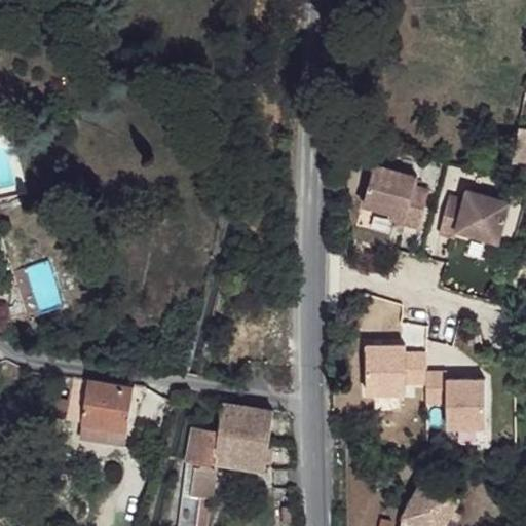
[(419,175),(377,163),(366,204),(397,213),(395,220),(423,227),(433,190),(417,185),(419,175)]
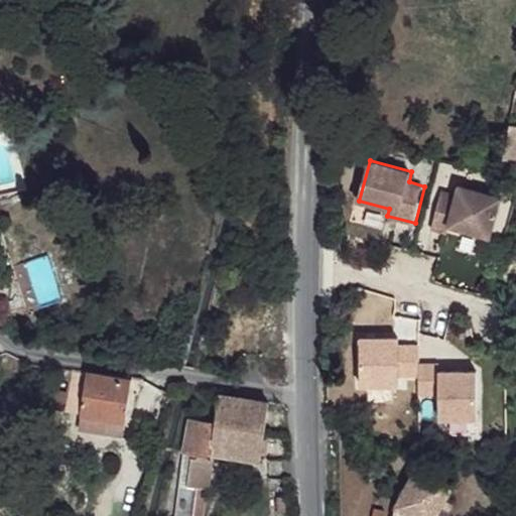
[(502,196),(461,184),(459,195),(442,190),(432,227),(447,232),(450,225),(492,236),(502,196)]
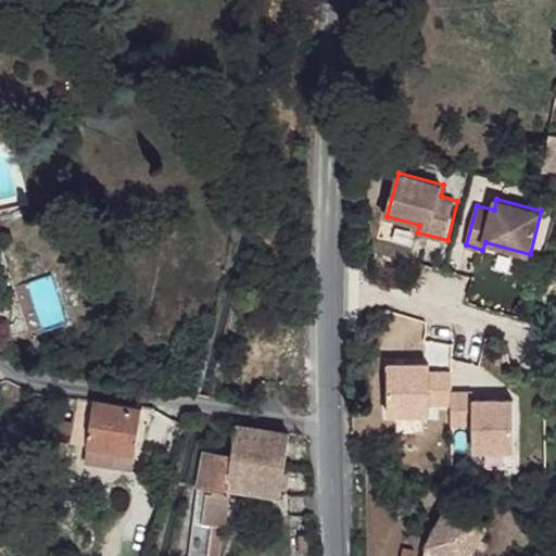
[(57,424),(54,441),(89,441),(95,403),(61,397),(59,408),(75,412),(73,425),(57,424)]
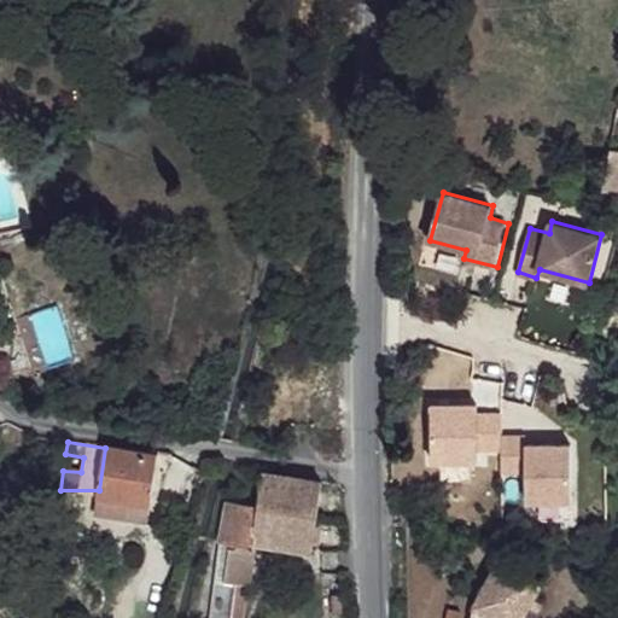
[(105,448),(99,490),(134,497),(152,501),(157,455),(105,448)]
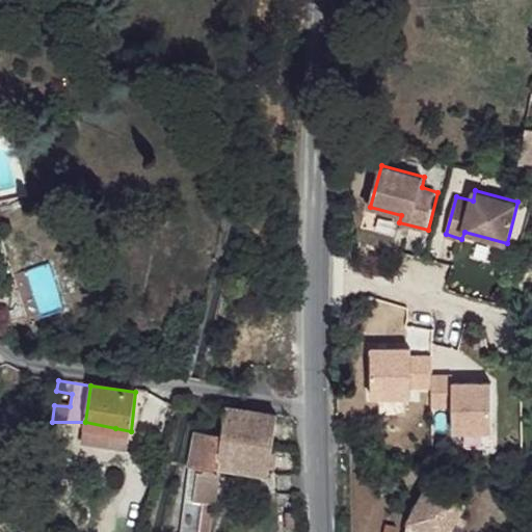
[(228,408),(221,435),(272,443),(276,415),(228,408)]
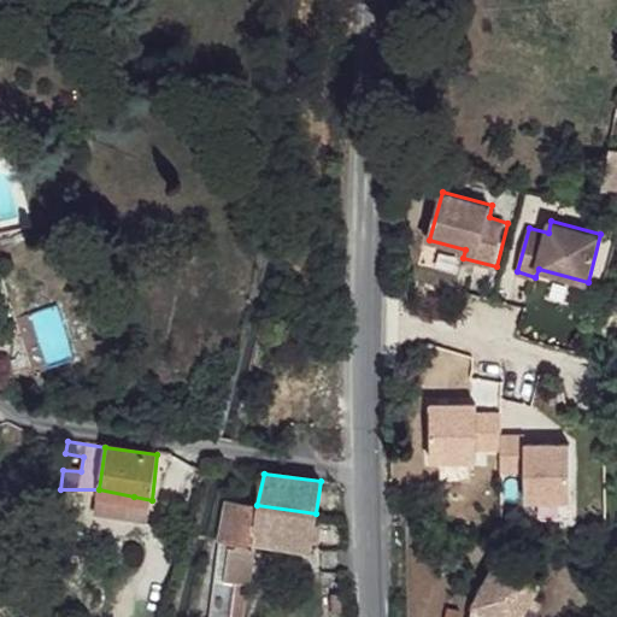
[(99,489),(93,515),(129,519),(134,497),(99,489)]
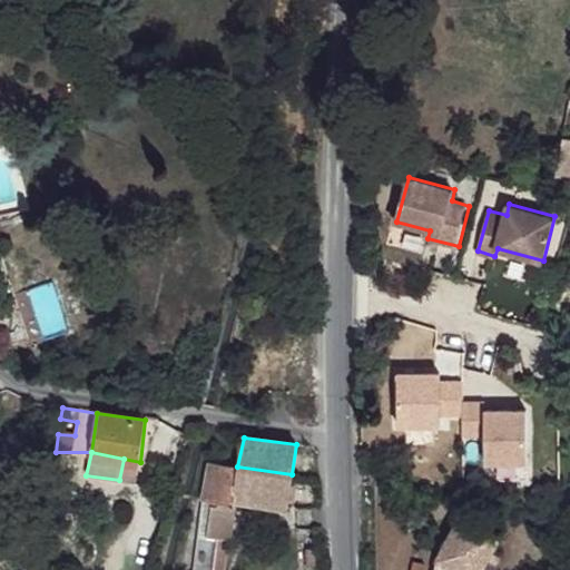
[(124,459),(119,480),(137,484),(140,462),(124,459)]
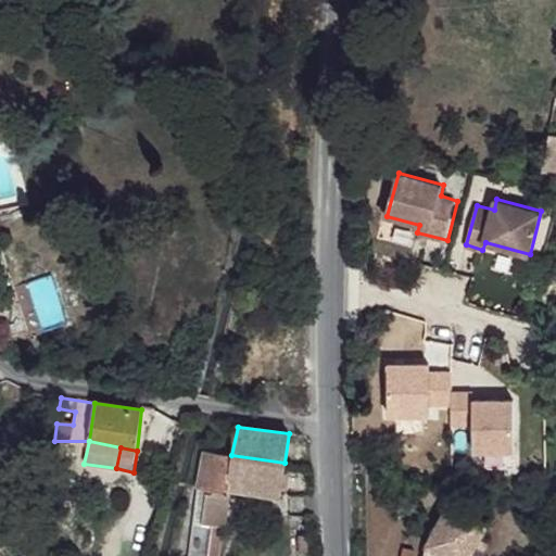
[(204,451),(198,487),(207,488),(227,489),(227,483),(231,455),(204,451)]
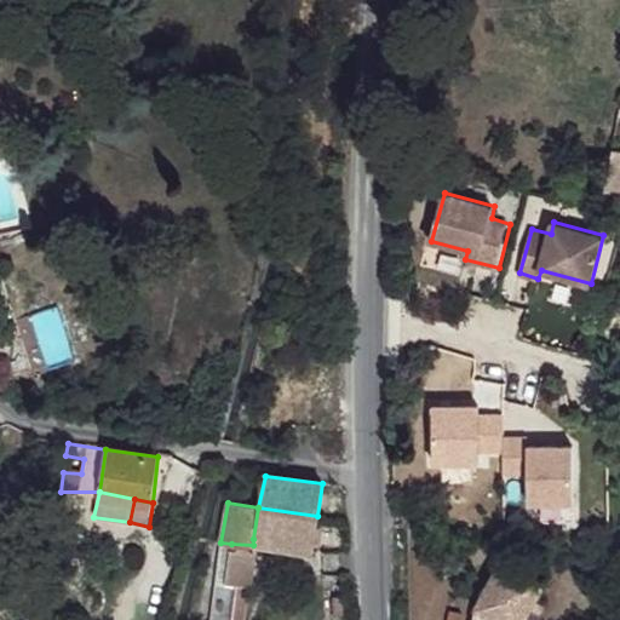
[(258,507),(253,539),(311,550),(317,516),(258,507)]
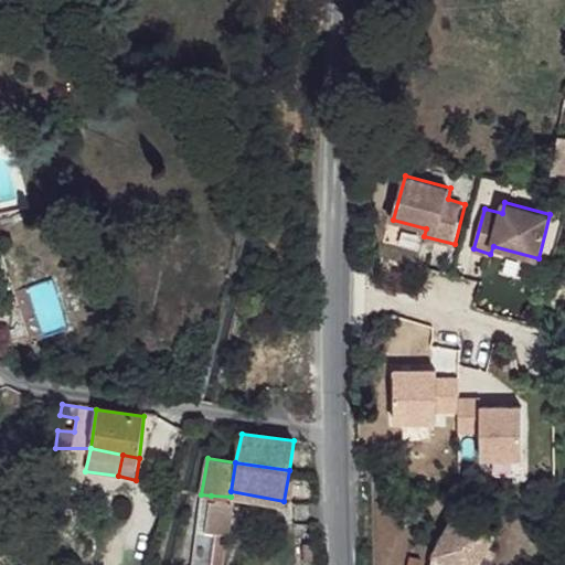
[(201,494),(192,564),(203,564),(206,533),(208,522),(211,496),(201,494)]
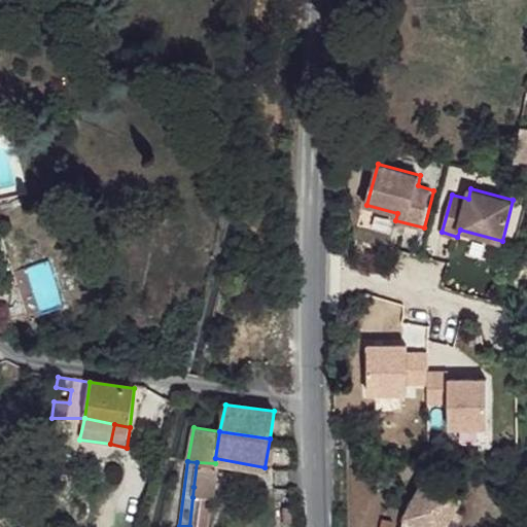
[(447,526),(464,496),(428,476),(407,526),(447,526)]
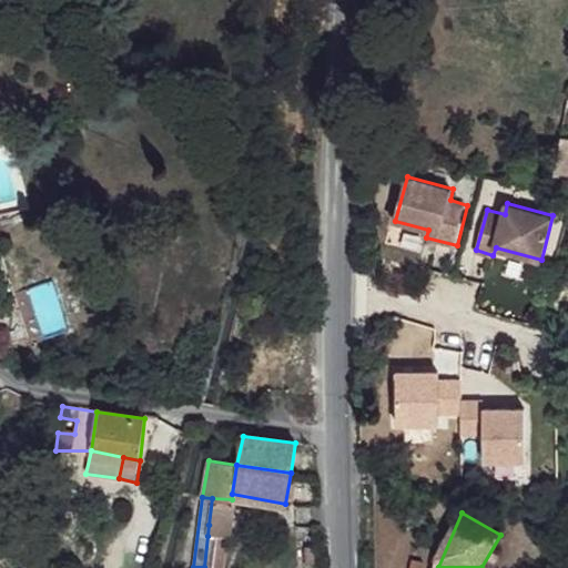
[(211,526),(208,536),(223,538),(226,528),(211,526)]
